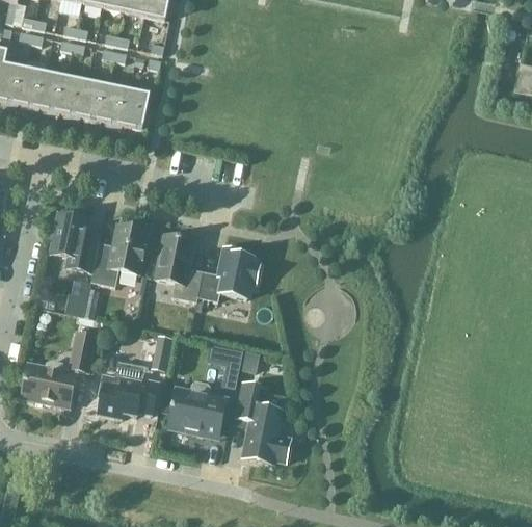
[(124,11),(125,0),(104,0),(103,7),(124,11)]
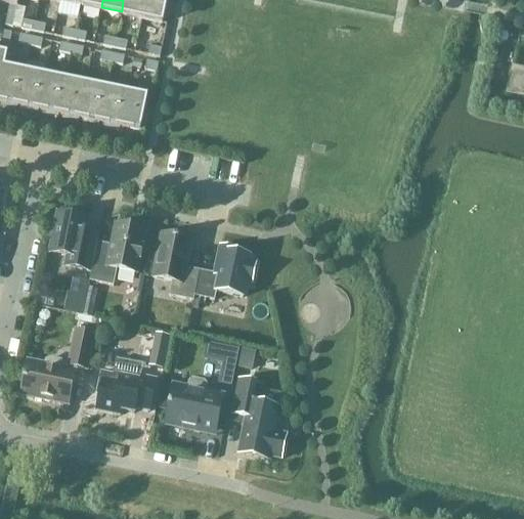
[(142,15),(144,0),(123,0),(122,11),(142,15)]
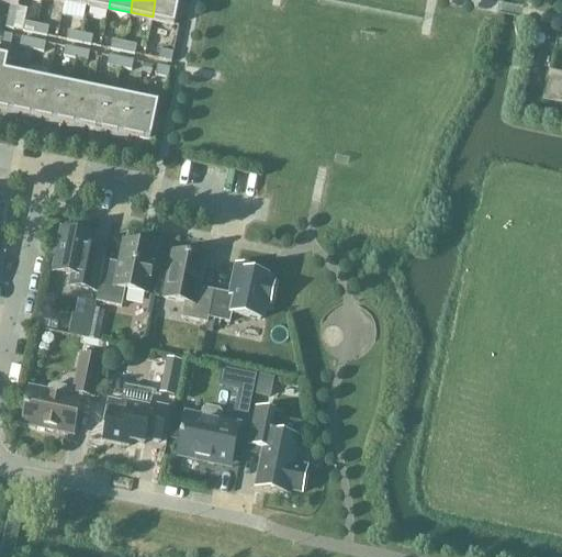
[(155,0),(153,17),(173,21),(179,0),(155,0)]
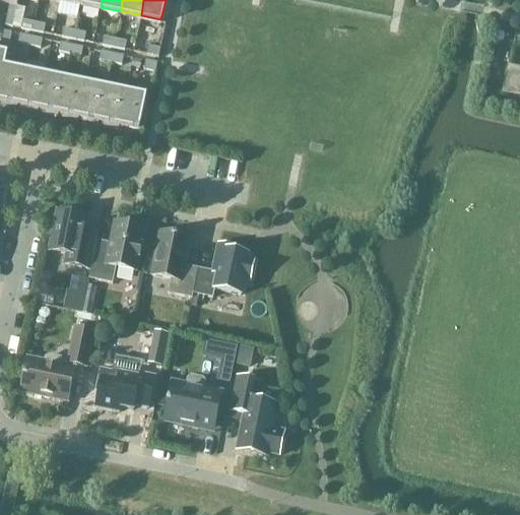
[(8,1),(6,11),(14,13),(16,3),(8,1)]
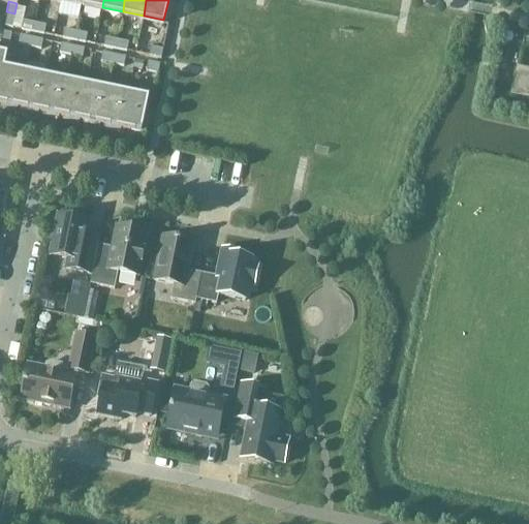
[(29,12),(52,18),(54,7),(31,2),(29,12)]
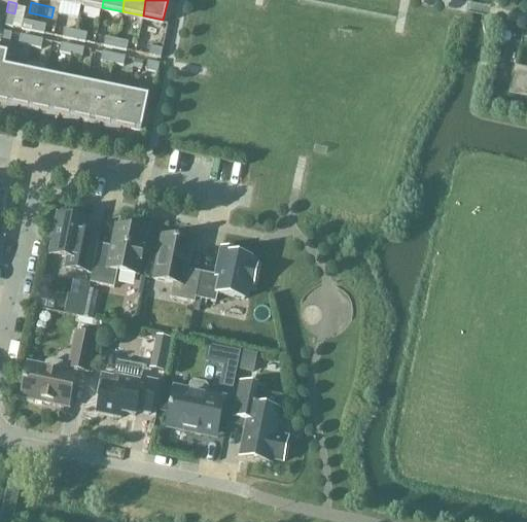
[(72,10),(70,22),(92,25),(93,13),(72,10)]
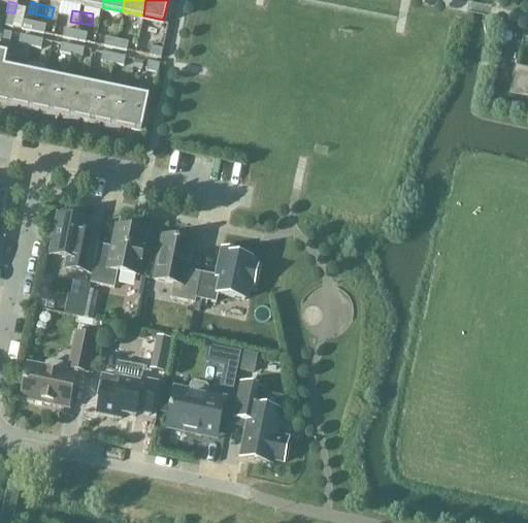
[(12,24),(14,13),(6,11),(4,22),(12,24)]
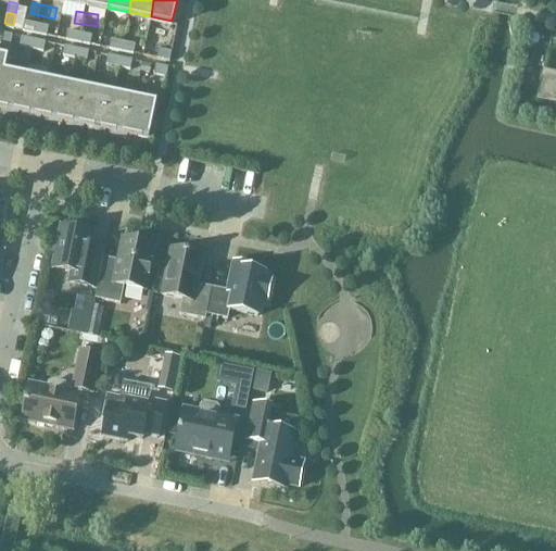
[(34,29),(36,20),(24,17),(22,27),(34,29)]
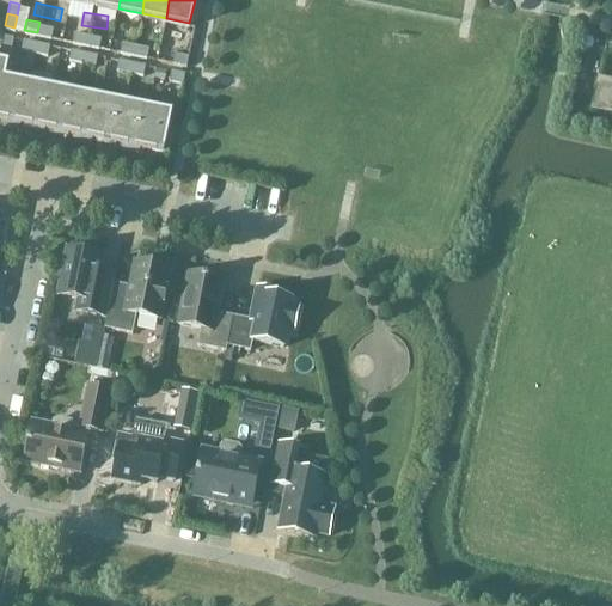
[(53,24),(40,22),(37,32),(50,36),(53,24)]
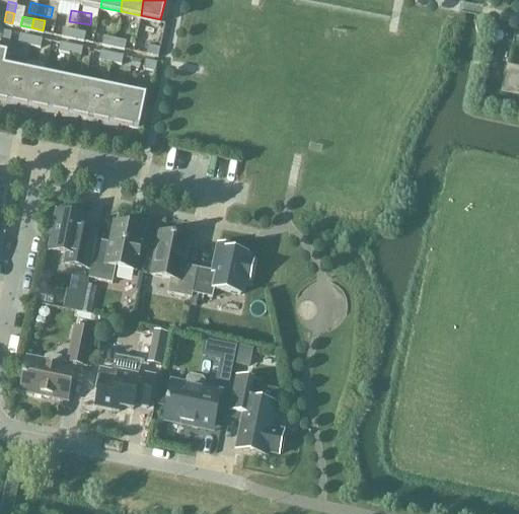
[(72,35),(74,26),(62,24),(61,33),(72,35)]
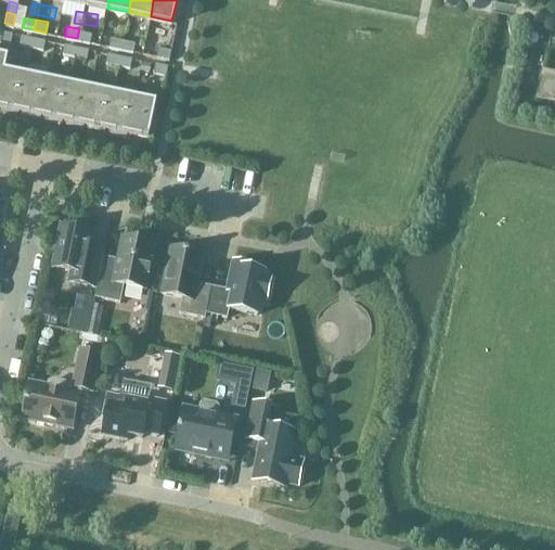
[(3,28),(1,39),(10,41),(12,30),(3,28)]
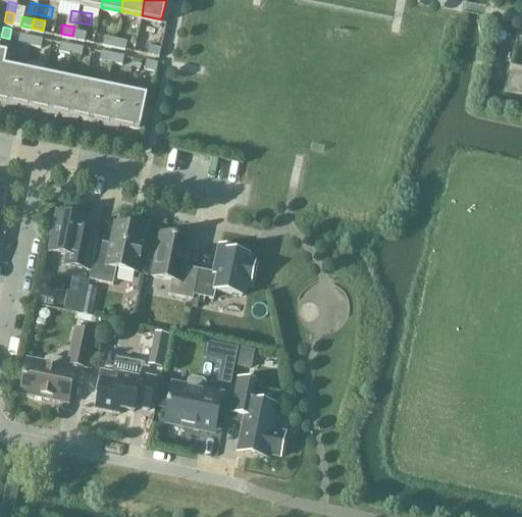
[(86,30),(74,27),(72,36),(84,38),(86,30)]
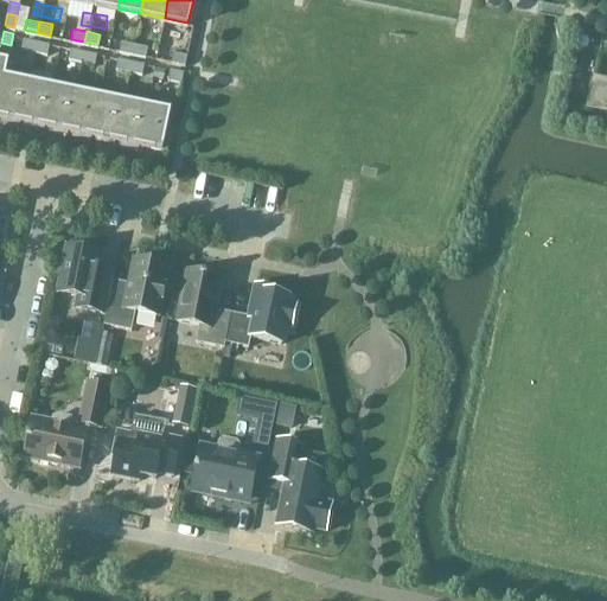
[(33,49),(36,38),(21,34),(19,46),(33,49)]
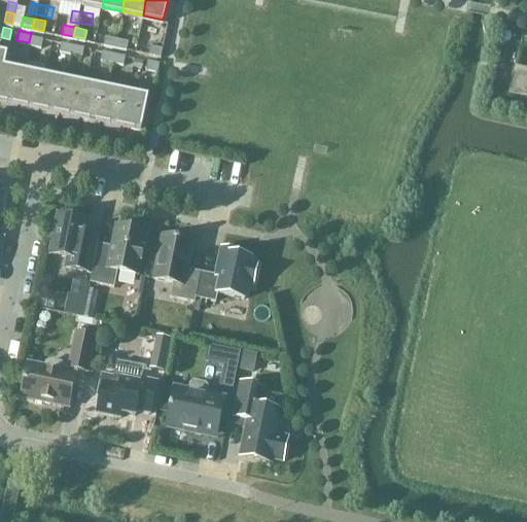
[(42,35),(31,33),(29,42),(40,45),(42,35)]
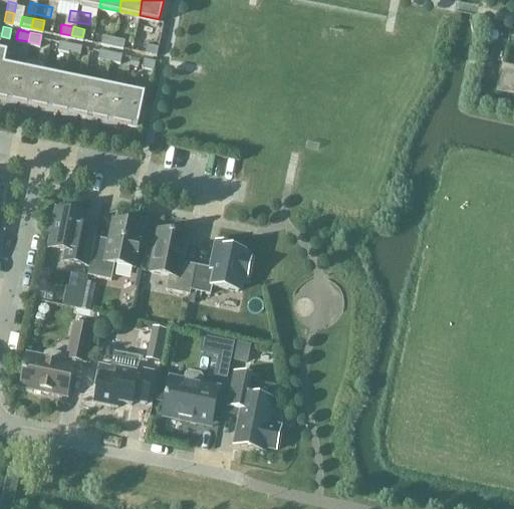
[(111,43),(112,34),(101,32),(99,40),(111,43)]
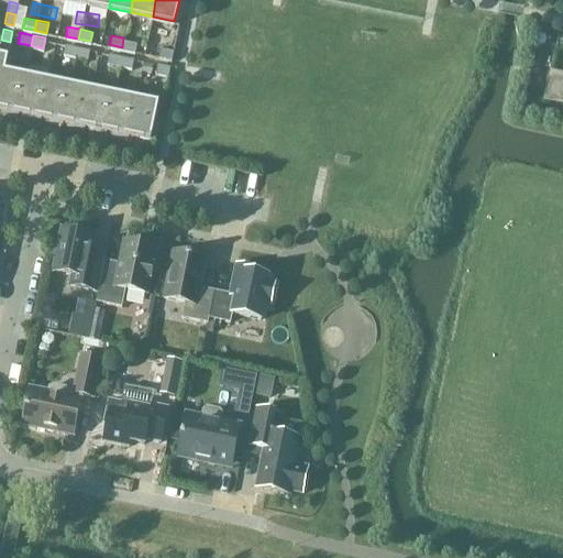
[(136,41),(123,37),(122,47),(134,50),(136,41)]
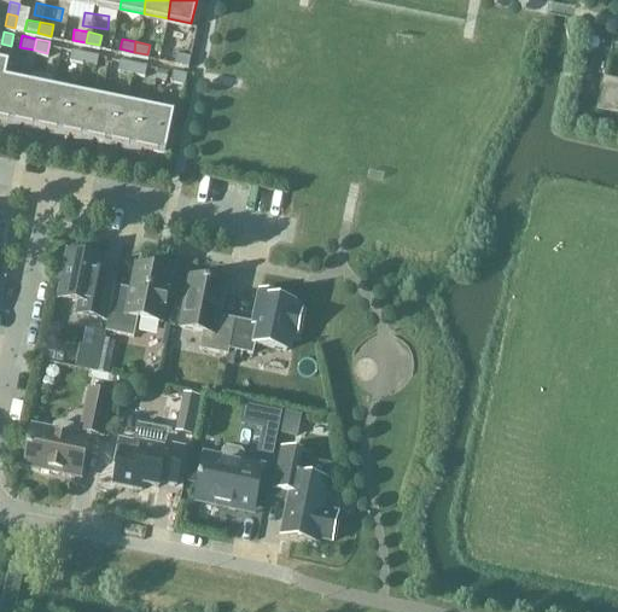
[(1,44),(0,47),(0,57),(9,59),(11,46),(1,44)]
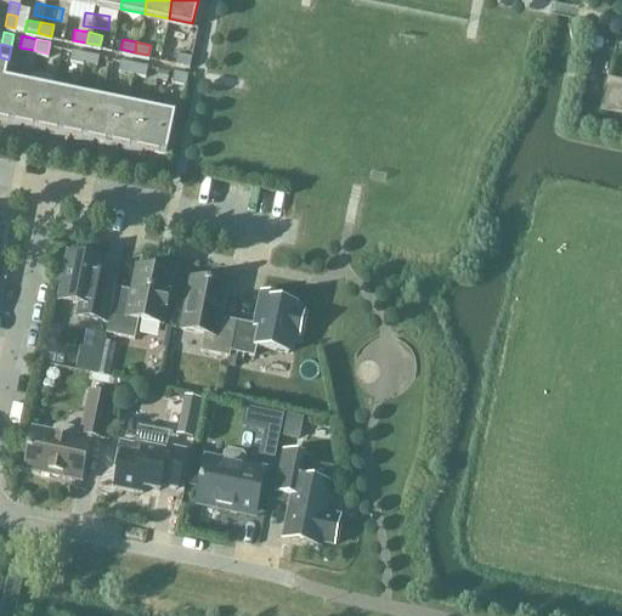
[(83,61),(85,49),(71,46),(68,57),(83,61)]
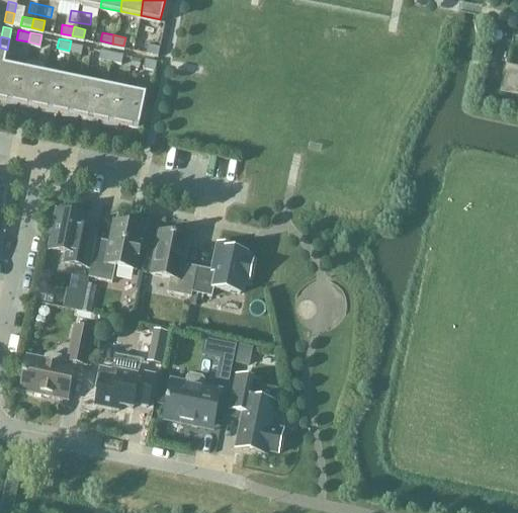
[(82,44),(71,40),(69,51),(80,53),(82,44)]
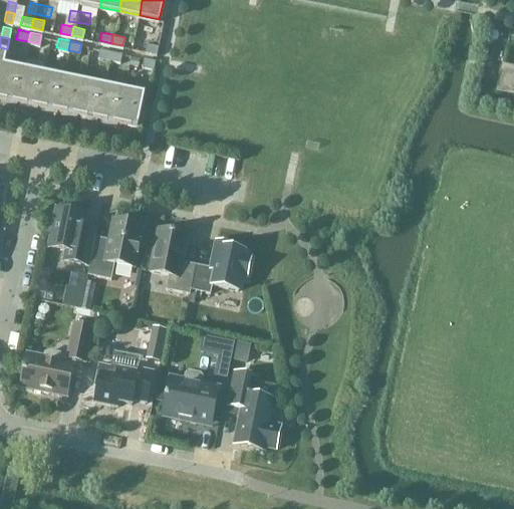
[(158,44),(147,42),(145,50),(156,53),(158,44)]
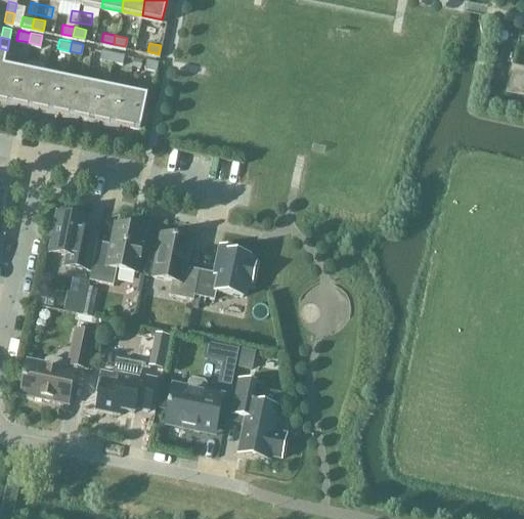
[(501,46),(490,44),(488,56),(499,59),(501,46)]
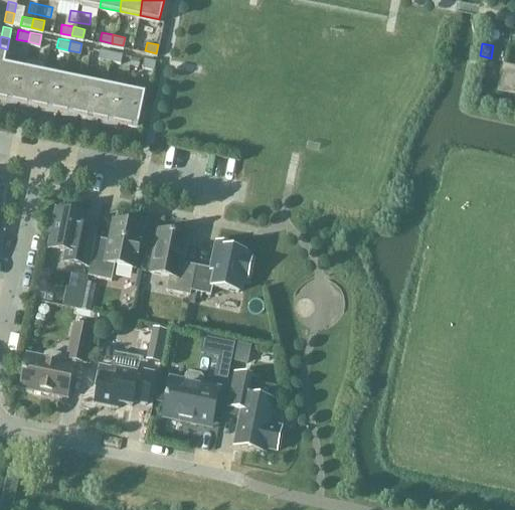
[(109,58),(111,49),(100,46),(98,56),(109,58)]
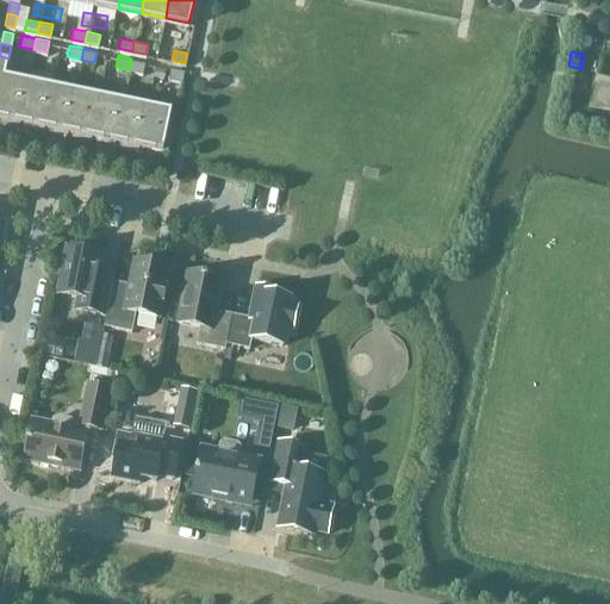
[(144,61),(131,58),(129,69),(142,72),(144,61)]
